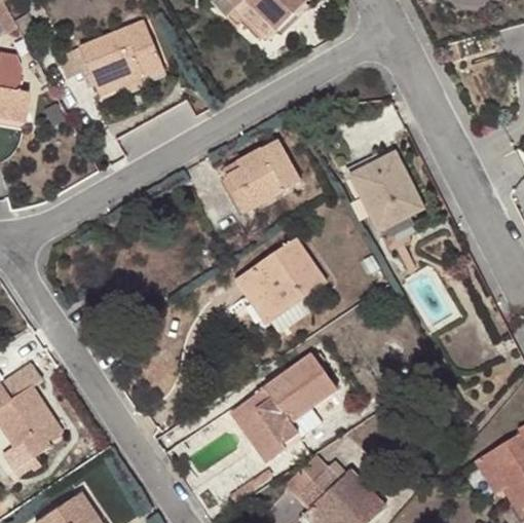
[(0,0),(0,19),(7,32),(17,26),(13,19),(3,0),(0,0)]
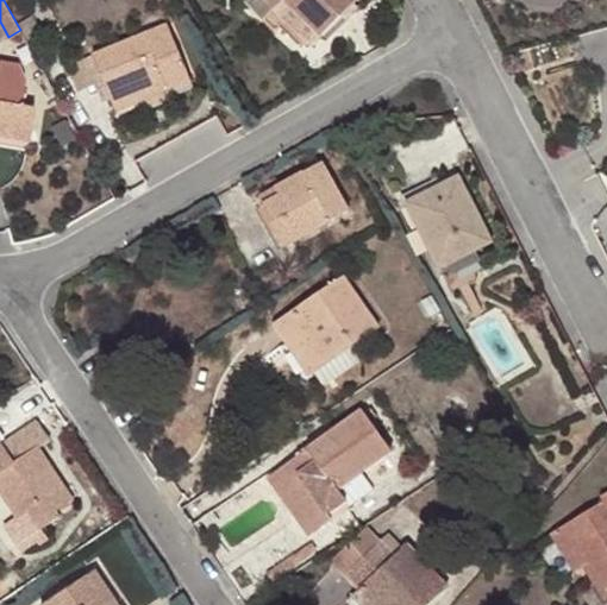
[(271,26),(286,14),(270,0),(246,0),(271,26)]
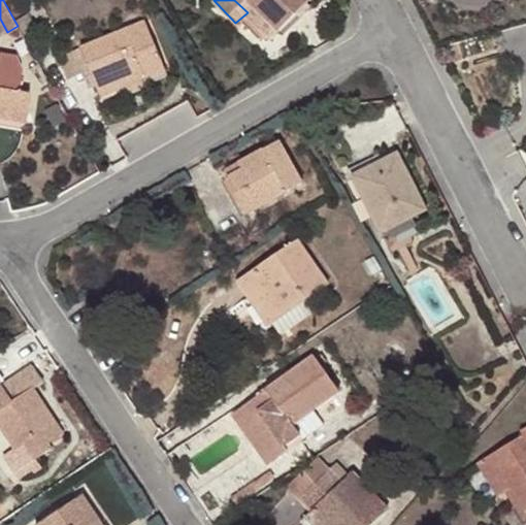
[(234,0),(248,12),(266,30),(274,22),(280,26),(304,0),(234,0)]
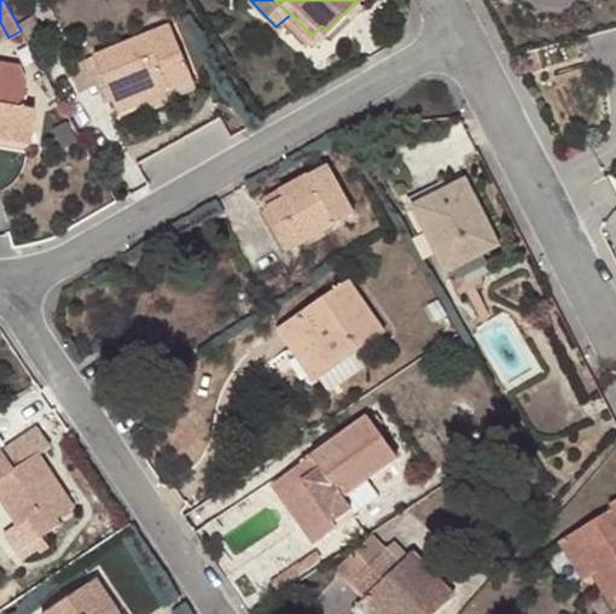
[(21,30),(28,42),(44,34),(32,12),(16,22),(21,30)]
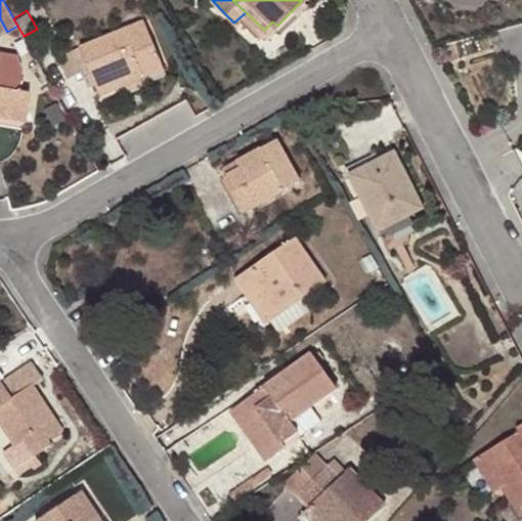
[(166,68),(144,17),(79,45),(89,68),(95,83),(140,63),(145,76),(146,76),(166,68)]
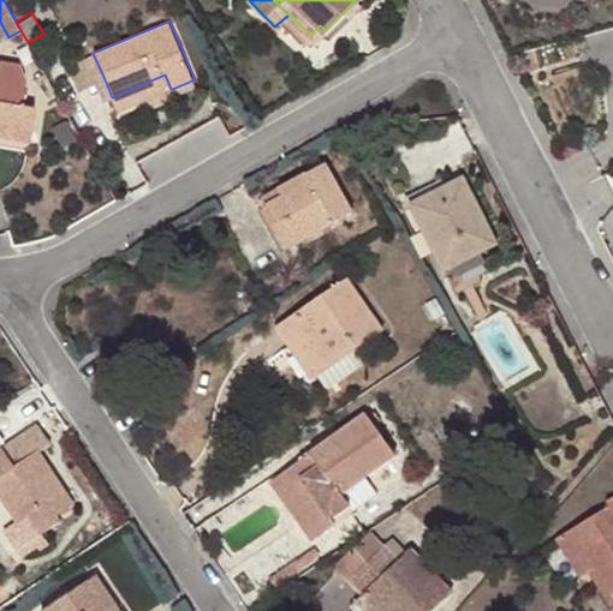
[(326,30),(320,25),(310,35),(316,41),(326,30)]
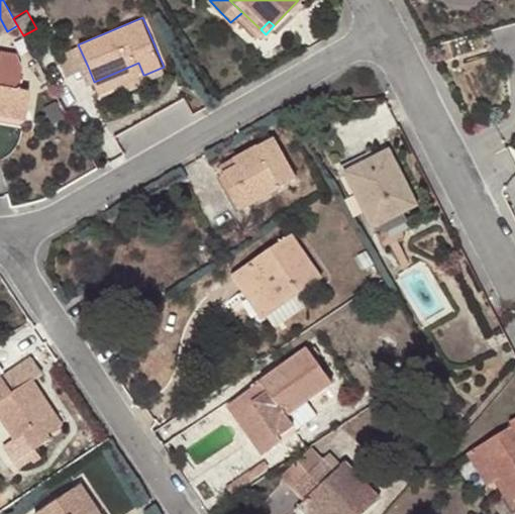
[(69,74),(88,67),(78,44),(60,52),(69,74)]
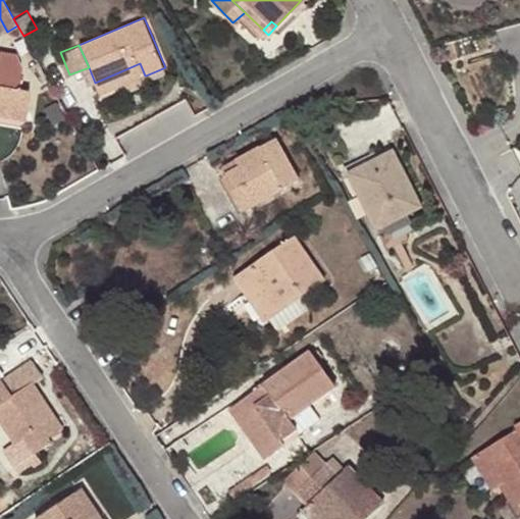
[(0,113),(26,118),(30,89),(18,88),(22,65),(17,53),(0,50),(0,113)]
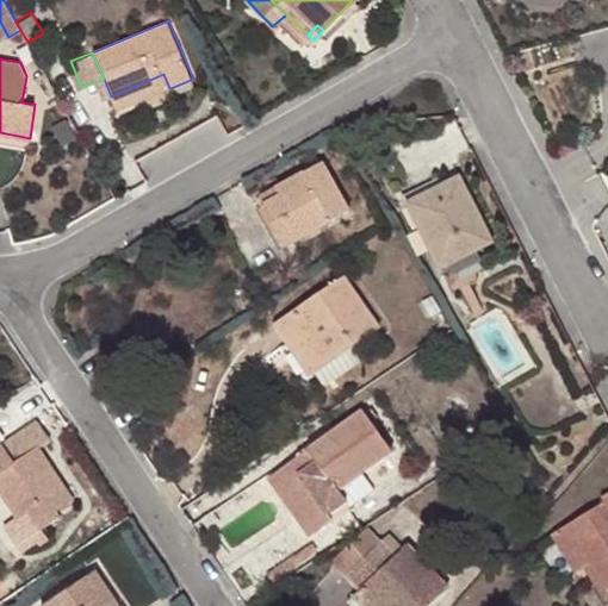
[(169,88),(163,74),(111,97),(116,108),(142,98),(147,108),(174,97),(171,88),(169,88)]
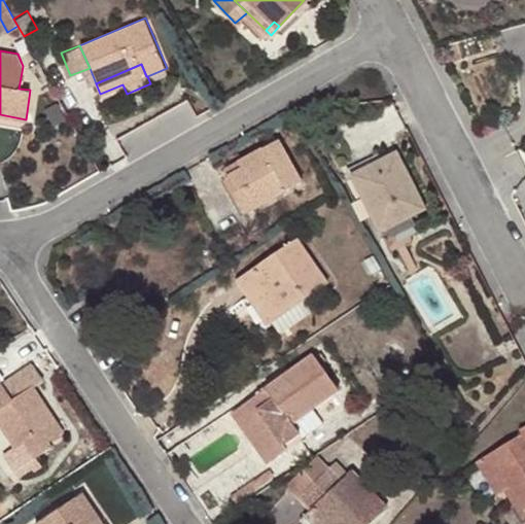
[(0,121),(24,127),(26,119),(0,114),(0,121)]
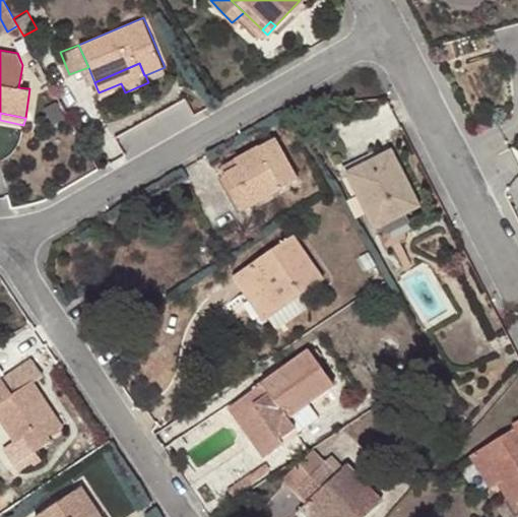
[(298,177),(274,135),(220,167),(233,188),(240,184),(250,203),(298,177)]
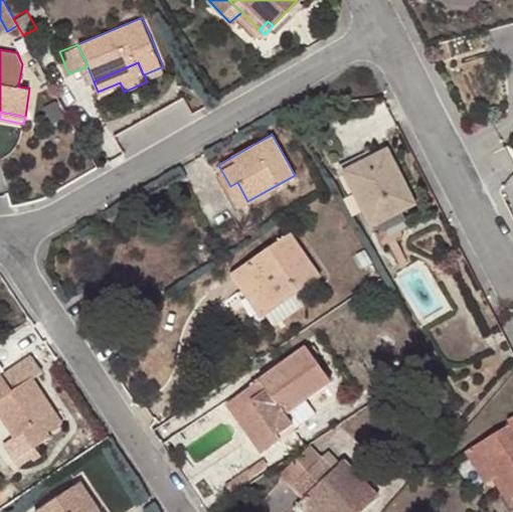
[(340,164),(353,191),(359,188),(348,167),(388,146),(385,140),(340,164)]
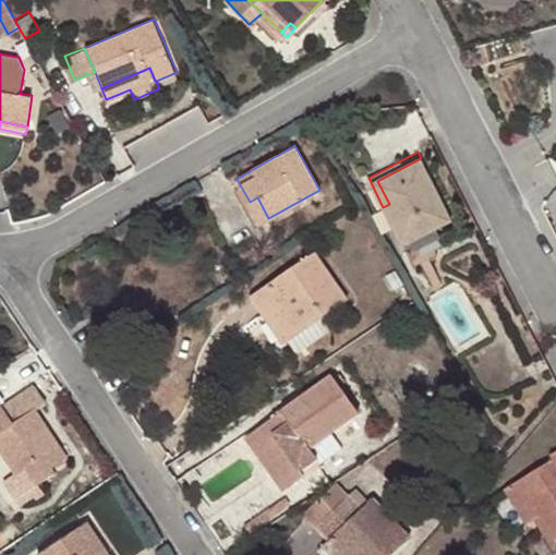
[(377,181),(389,204),(383,207),(401,244),(434,227),(450,218),(421,158),(377,181)]
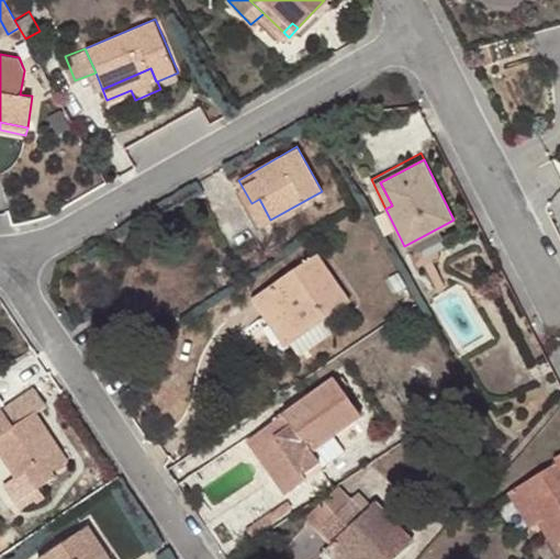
[(270,220),(259,199),(252,203),(264,223),(270,220)]
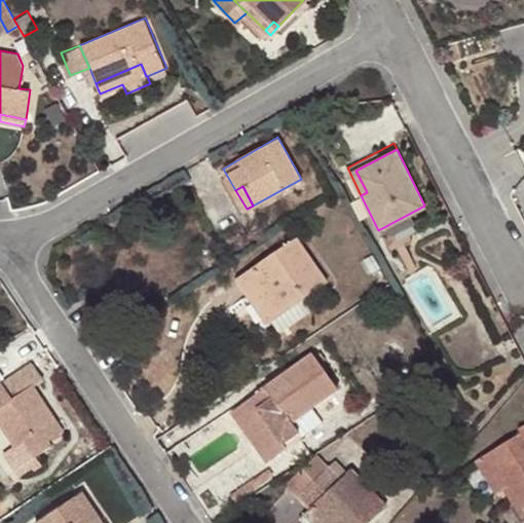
[(414,223),(409,214),(378,230),(389,252),(396,249),(405,267),(415,263),(406,245),(410,240),(403,230),(414,223)]
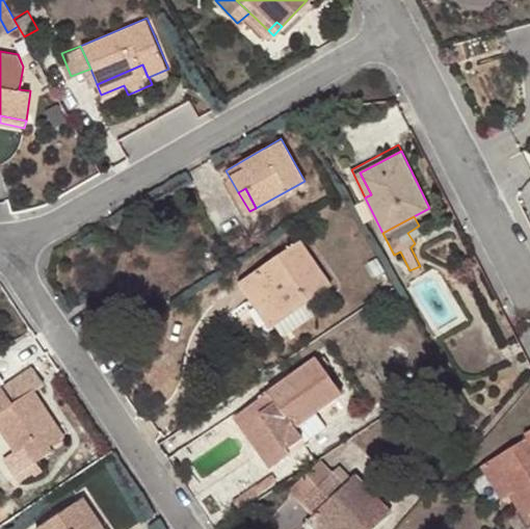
[(329,285),(298,239),(239,281),(250,297),(253,296),(263,289),(282,317),(329,285)]
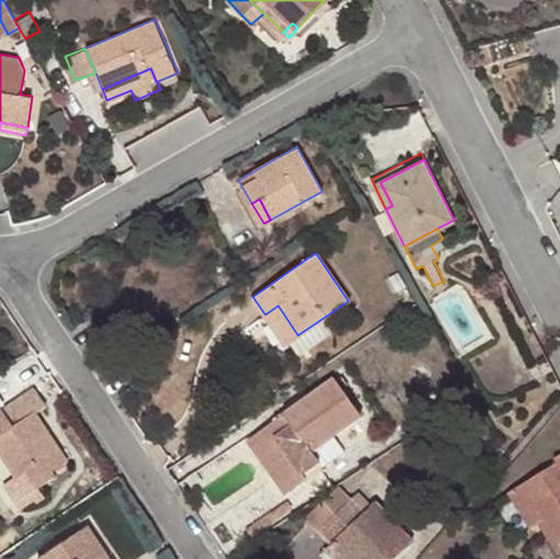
[(298,335),(278,305),(267,313),(287,343),(298,335)]
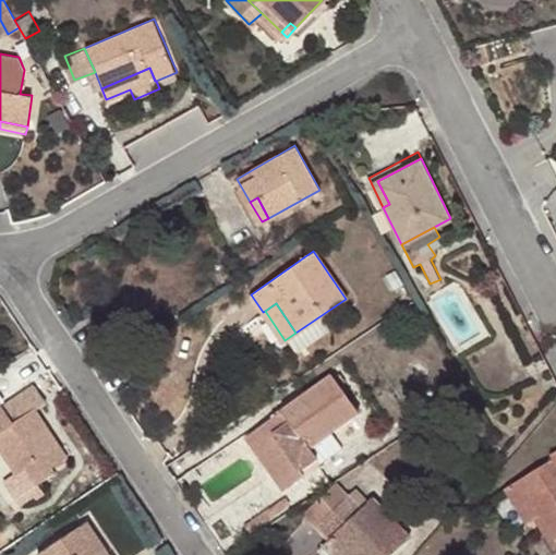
[(250,441),(282,487),(319,461),(307,445),(330,430),(357,410),(339,384),(343,381),(337,372),(333,375),(330,373),(252,430),(256,437),(250,441)]
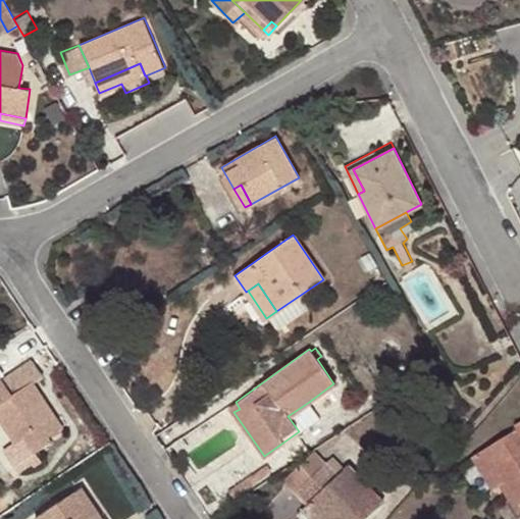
[(43,374),(32,358),(0,379),(0,421),(13,442),(22,435),(34,451),(49,439),(46,435),(61,425),(32,382),(43,374)]
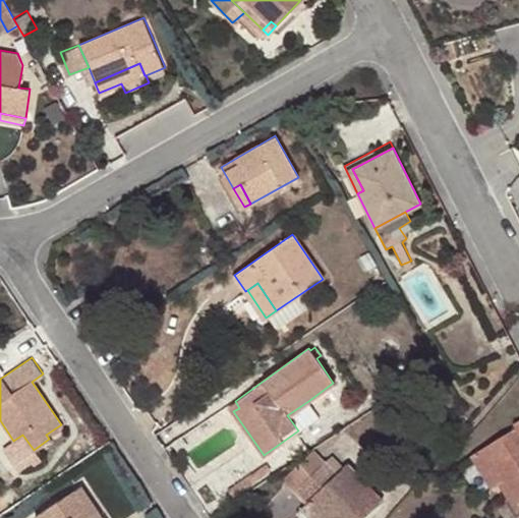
[(319,415),(308,401),(287,415),(298,430),(319,415)]
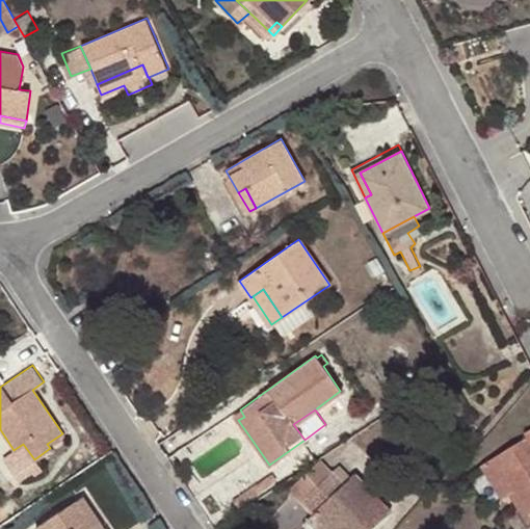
[(526,435),(494,456),(528,512),(529,510),(529,428),(524,432),(526,435)]
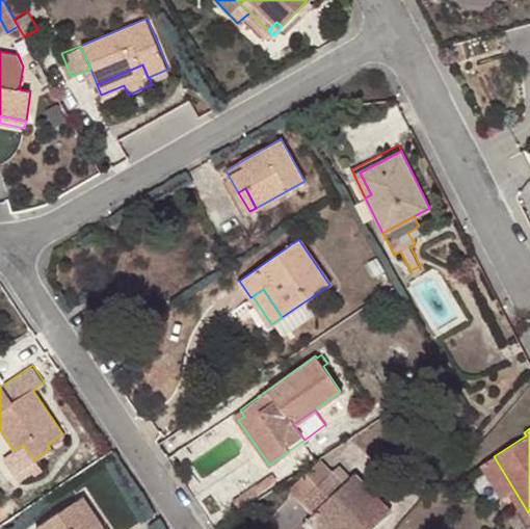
[(185,445),(174,452),(180,460),(190,453),(185,445)]
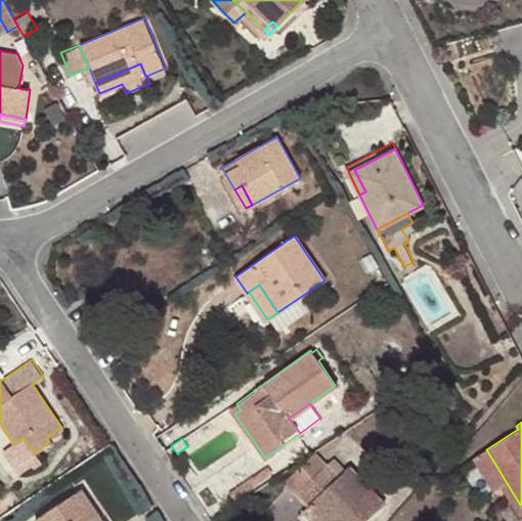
[(521,513),(521,503),(520,505),(486,449),(473,458),(493,490),(499,486),(518,516),(521,513)]
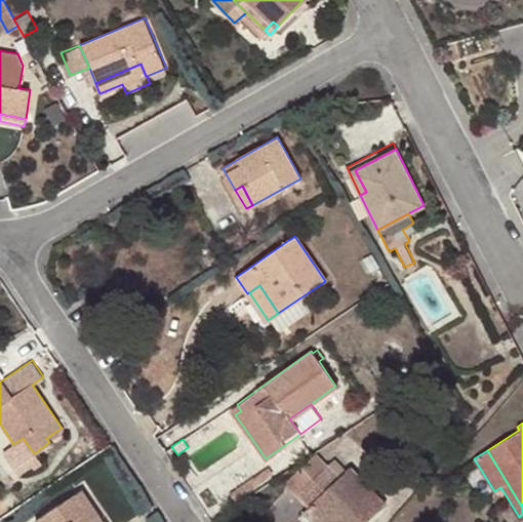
[(285,480),(296,492),(325,466),(315,453),(285,480)]
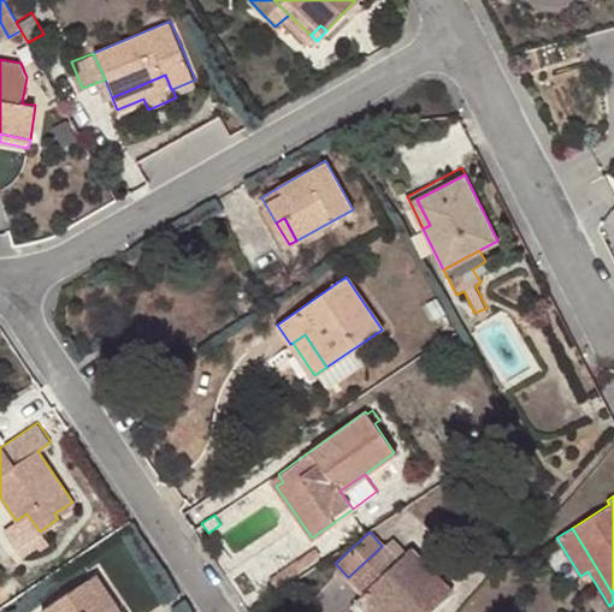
[(273,586),(320,554),(314,546),(269,577),(273,586)]
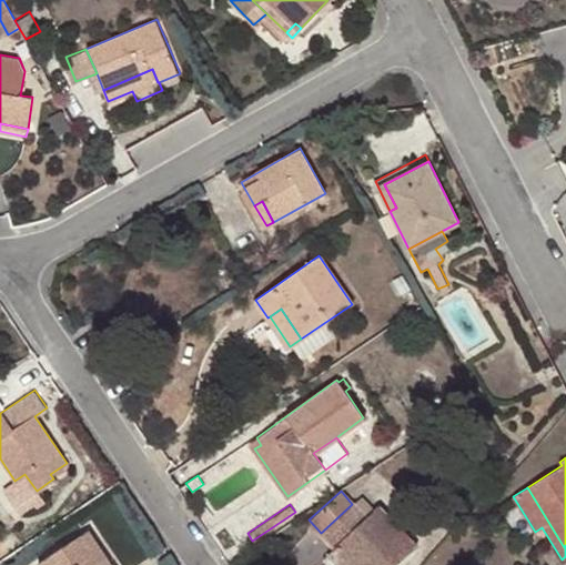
[(364,516),(352,504),(321,533),(334,546),(351,564),(394,564),(414,546),(376,505),(364,516)]
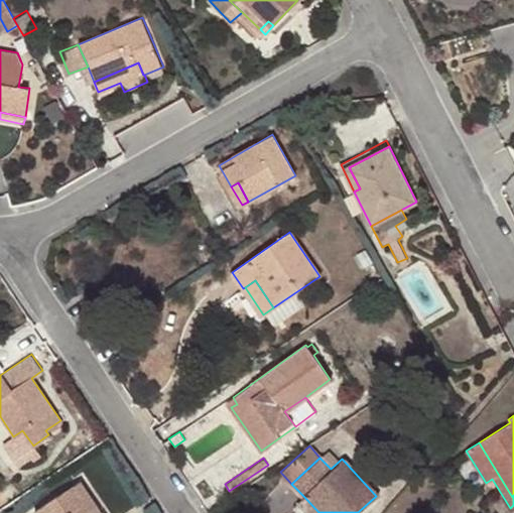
[(101,512),(81,481),(36,510),(37,512),(101,512)]
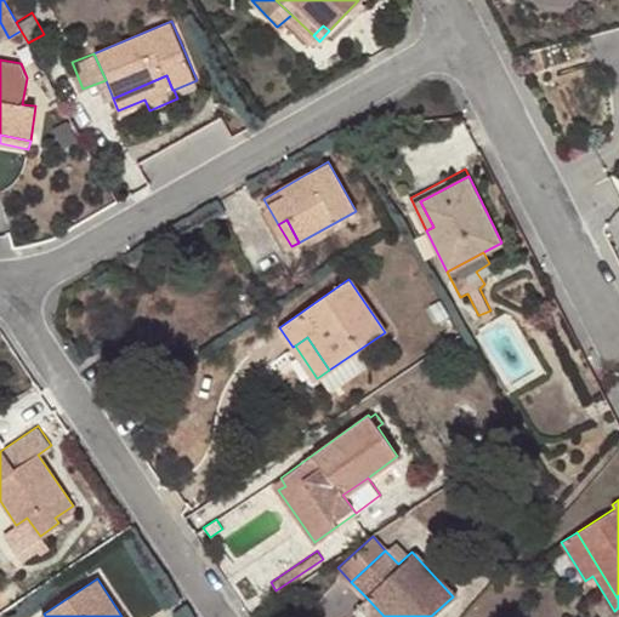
[(368,616),(384,616),(365,596),(357,605),(368,616)]
